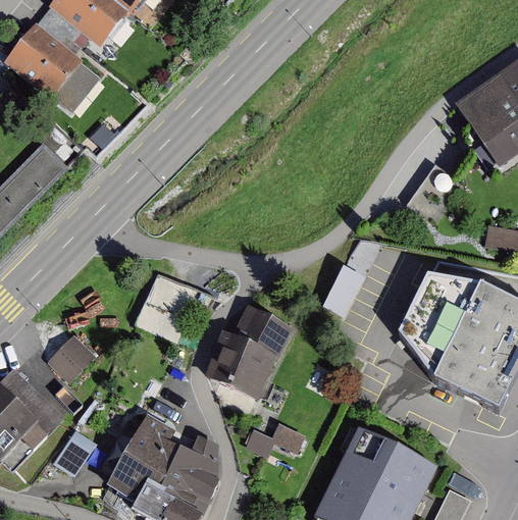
[(55,0),(46,12),(94,53),(119,23),(122,27),(145,0),(55,0)]
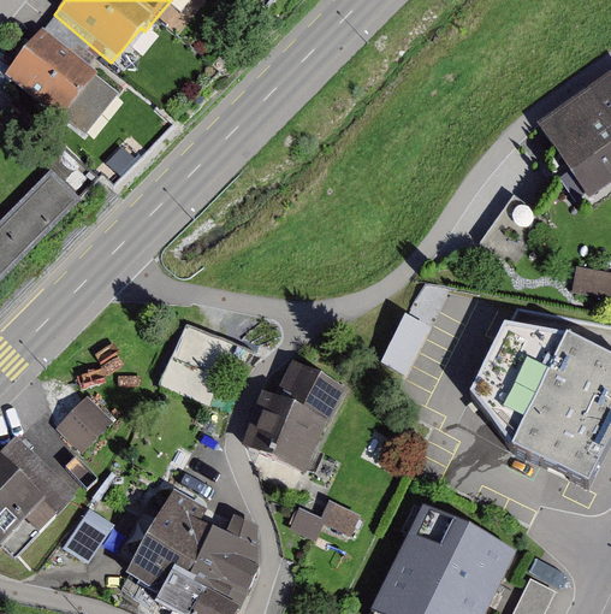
[(37,34),(0,78),(54,122),(90,77),(37,34)]
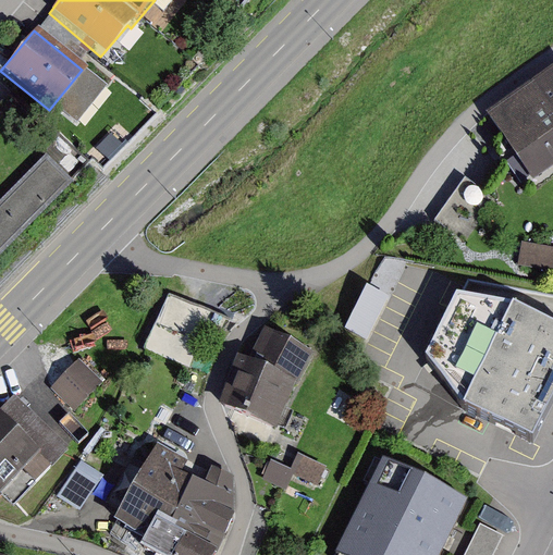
[(552,78),(503,112),(536,165),(552,153),(552,78)]
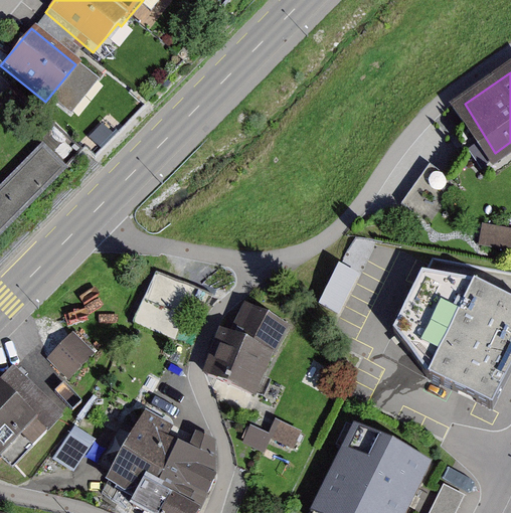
[(39,142),(0,181),(0,228),(63,165),(39,142)]
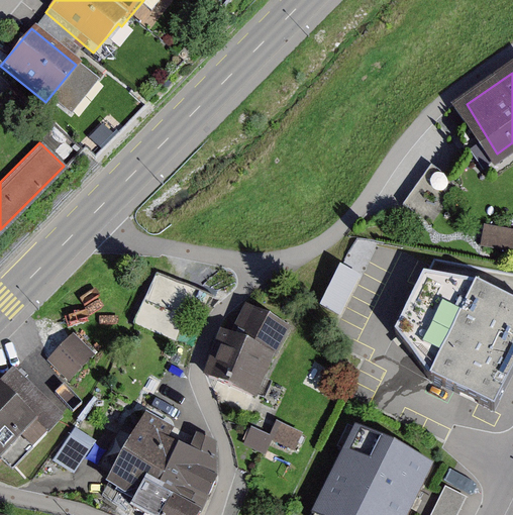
[(512,228),(485,222),(480,242),(512,249),(512,228)]
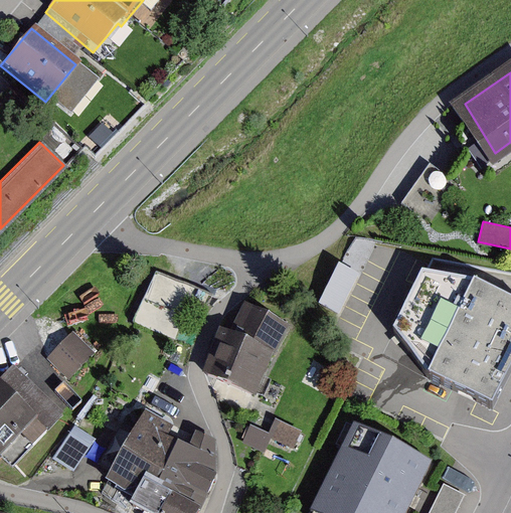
[(426,369),(489,398),(510,353),(510,296),(472,277),(418,269),(391,325),(426,369)]
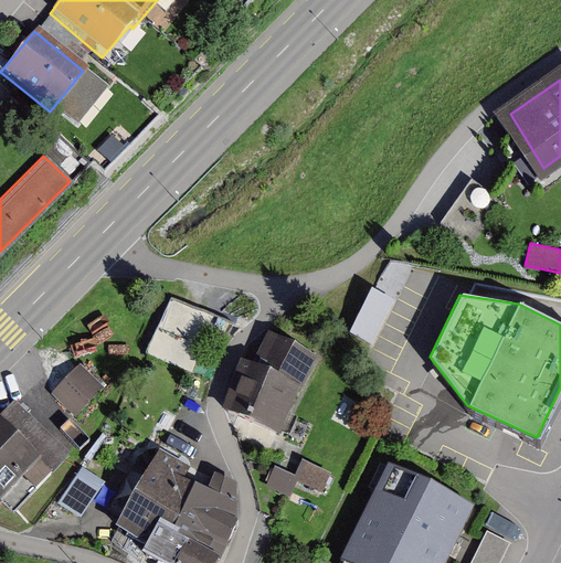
[(169,297),(148,353),(197,372),(219,315),(169,297)]
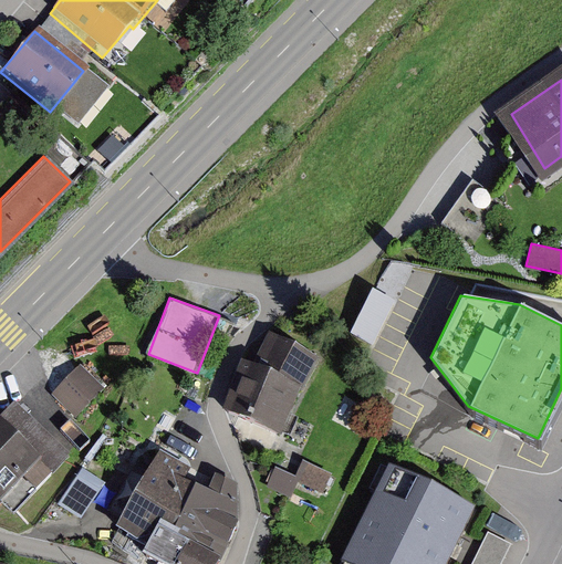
[(237,366),(216,417),(283,444),(314,363),(260,342),(249,371),(237,366)]
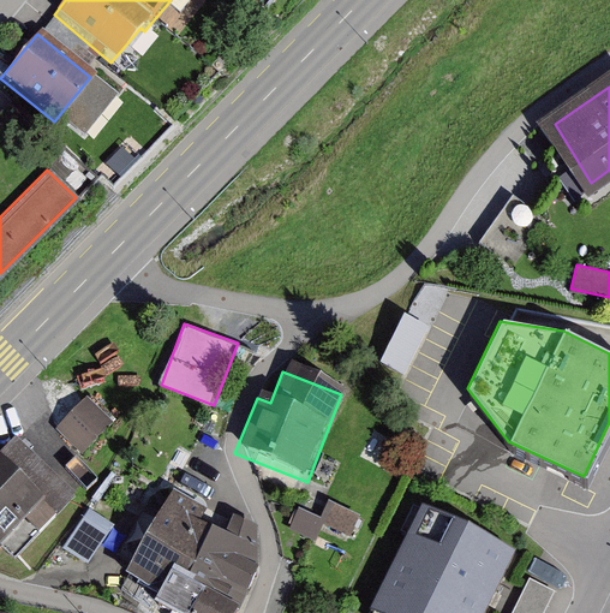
[(88,400),(57,433),(83,458),(113,427),(88,400)]
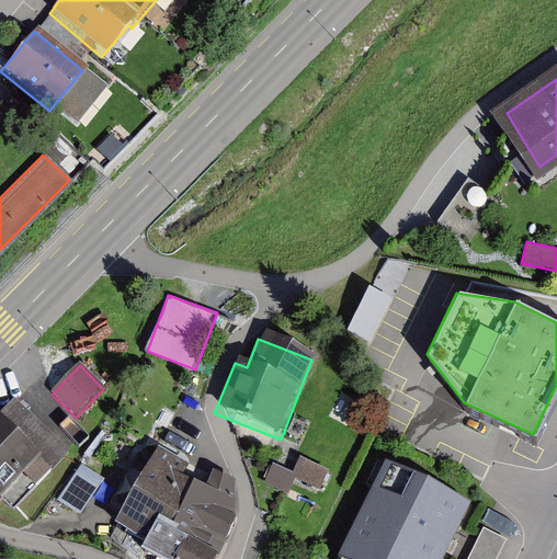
[(0,492),(34,458),(0,424),(0,492)]
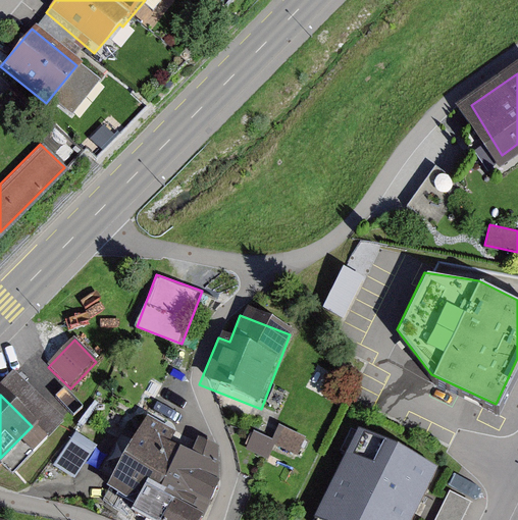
[(192,440),(145,415),(107,485),(134,500),(130,507),(154,519),(194,519),(216,479),(213,445),(195,436),(192,440)]
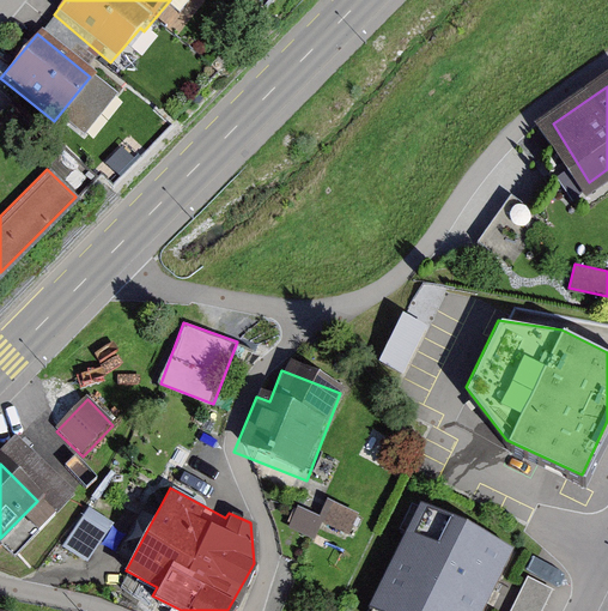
[(316,536),(320,522),(352,532),(359,510),(326,500),(322,514),(295,504),(287,526),(316,536)]
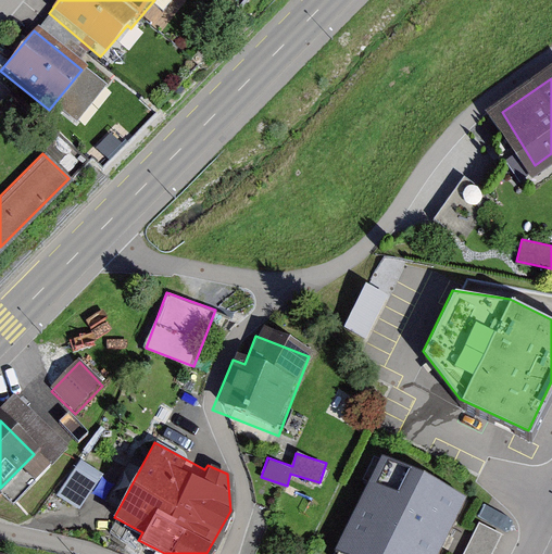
[(78,460),(58,493),(80,506),(101,473),(78,460)]
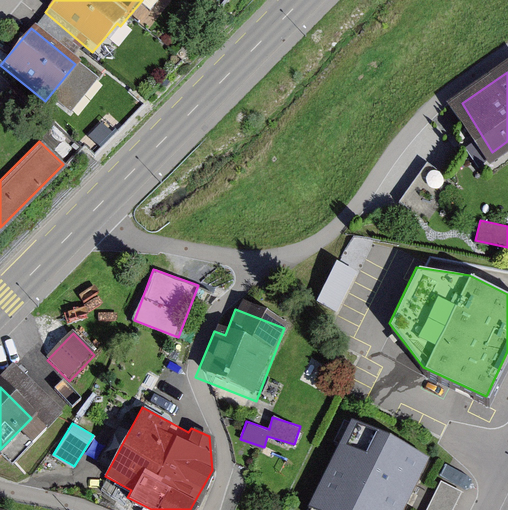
[(409,509),(430,467),(359,434),(323,509),(409,509)]
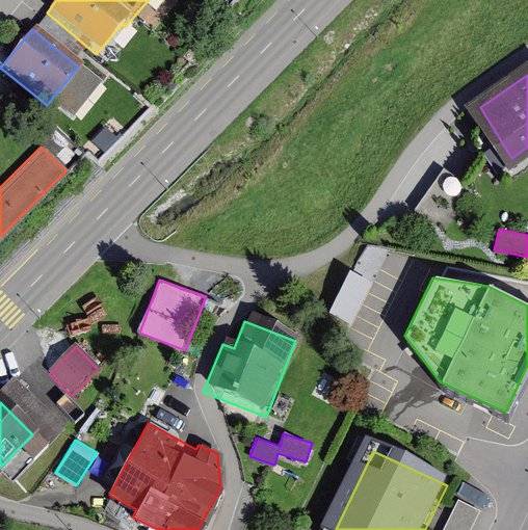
[(458,498),(442,529),(469,529),(480,508),(458,498)]
